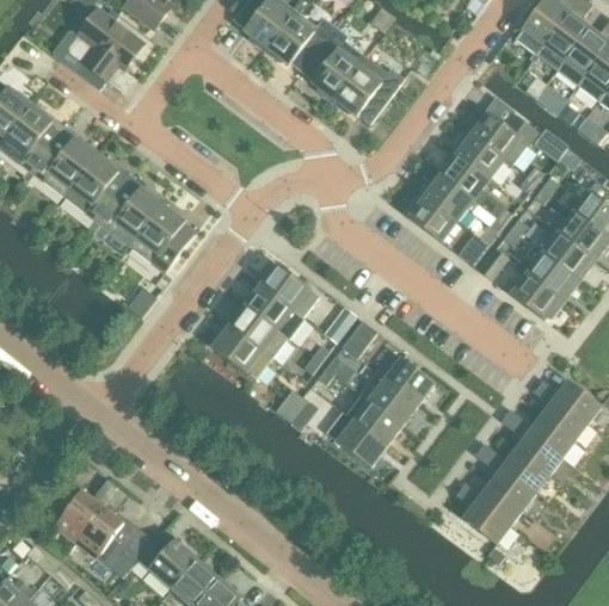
[(128,0),(123,7),(153,30),(172,5),(166,1),(167,0),(128,0)]
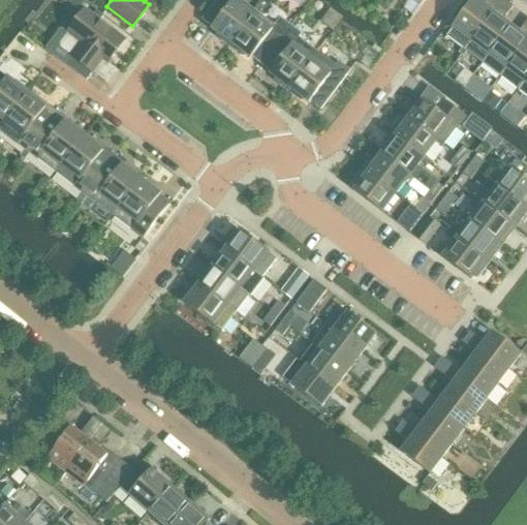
[(213,0),(200,18),(211,25),(210,27),(219,33),(219,38),(227,44),(254,8),(243,0),(213,0)]
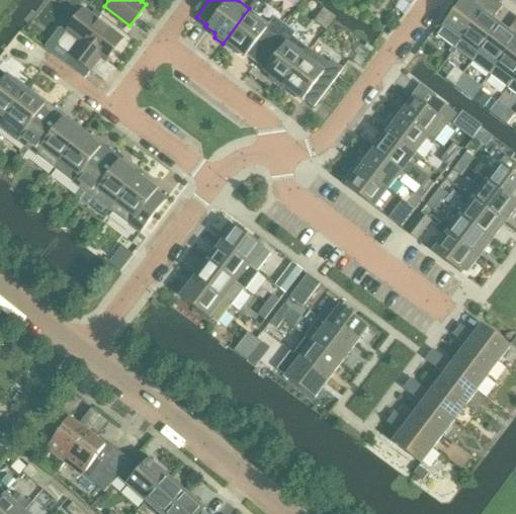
[(450,52),(489,0),(473,0),(471,2),(468,0),(460,0),(453,1),(442,14),(444,21),(435,32),(450,45),(447,50),(450,52)]
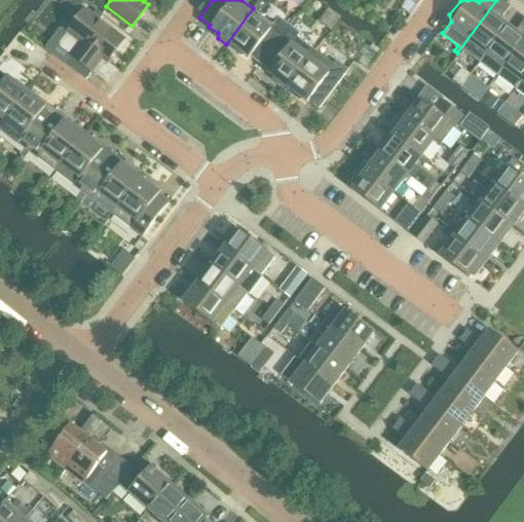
[(478,61),(507,24),(498,17),(509,4),(503,0),(496,0),(457,52),(458,53),(462,48),(478,61)]
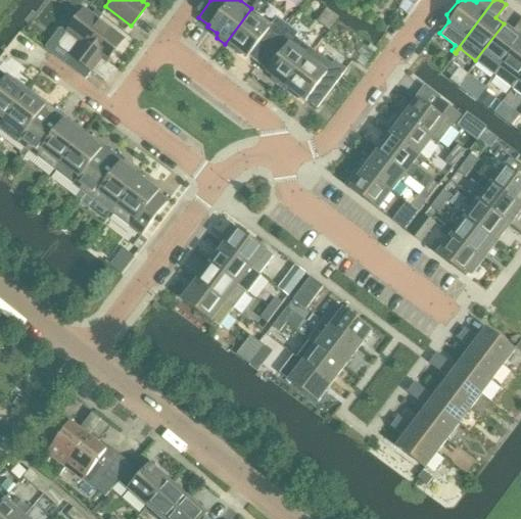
[(105,59),(123,37),(83,7),(56,43),(68,53),(62,61),(84,78),(100,56),(105,59)]
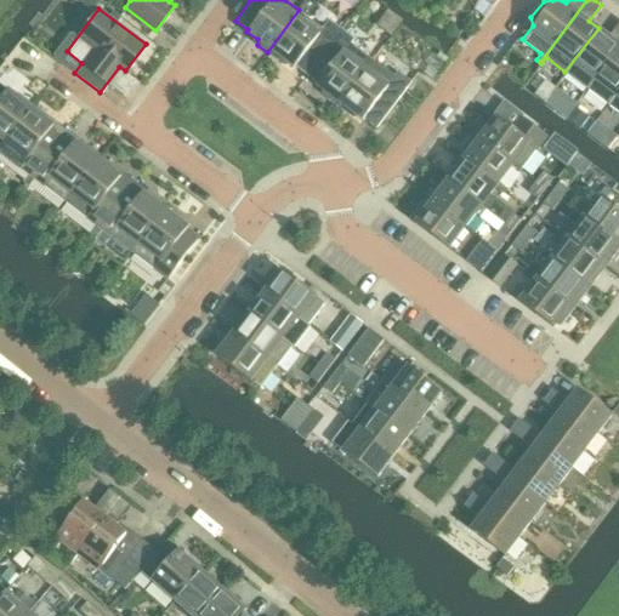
[(328,17),(321,27),(299,10),(267,52),(277,60),(283,58),(293,66),(294,64),(305,73),(340,27),(328,17)]
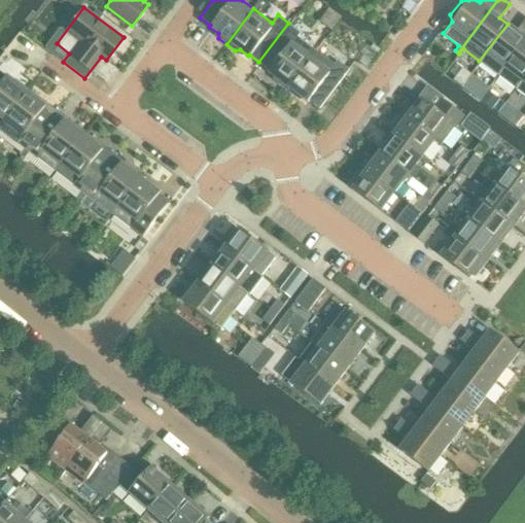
[(496,74),(524,36),(524,15),(515,29),(508,24),(479,61),(496,74)]
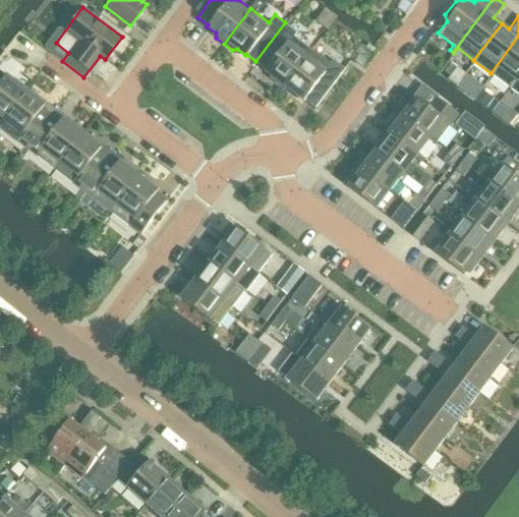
[(293,35),(296,31),(285,22),(255,61),(266,68),(265,70),(273,76),(274,81),(282,88),(311,48),(293,35)]
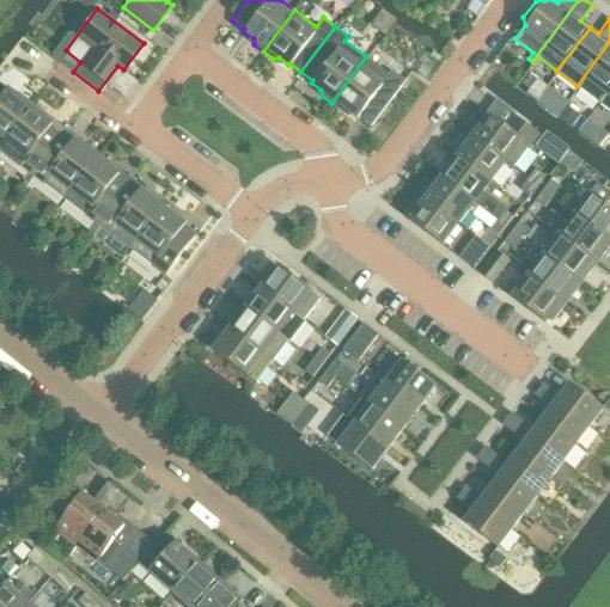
[(598,102),(609,85),(609,42),(577,86),(598,102)]
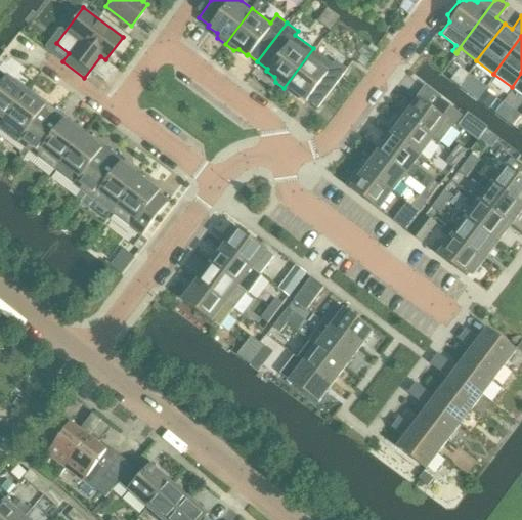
[(334,58),(332,62),(313,48),(284,88),(292,94),(297,93),(305,99),(306,98),(316,106),(346,68),(334,58)]
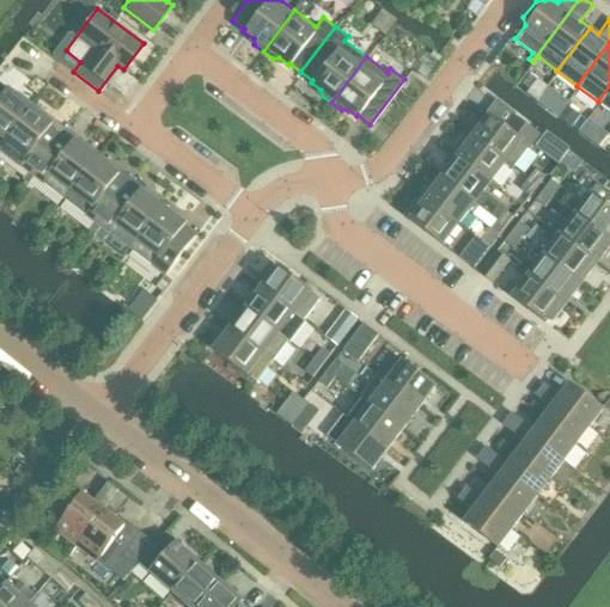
[(609,85),(598,102),(609,110),(609,85)]
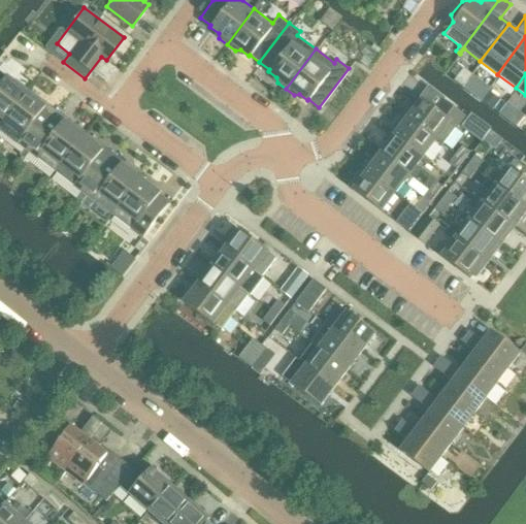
[(6,75),(2,79),(0,78),(0,123),(27,88),(20,82),(14,82),(6,75)]
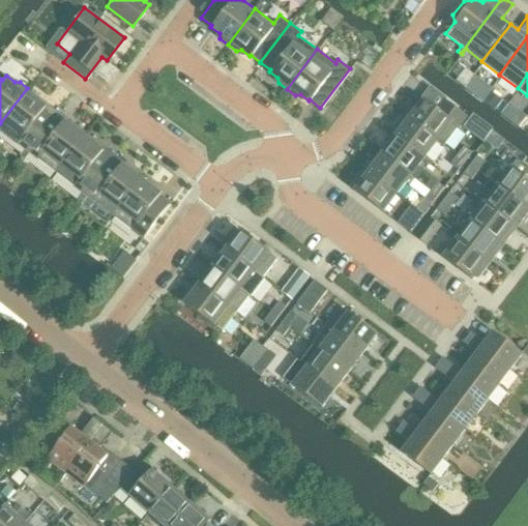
[(36,99),(35,94),(27,88),(0,123),(0,129),(24,147),(19,154),(21,155),(56,110),(46,101),(44,105),(36,99)]
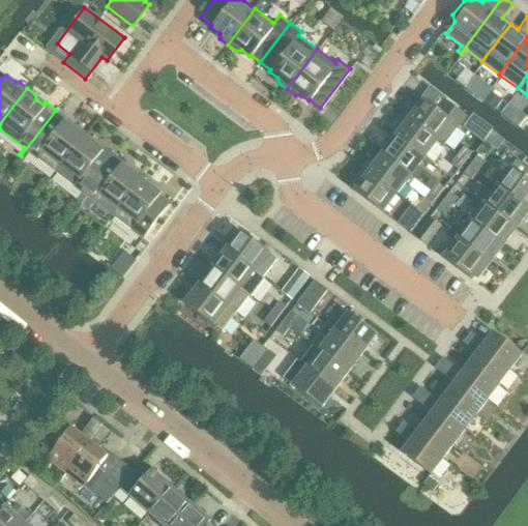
[(443,99),(436,109),(421,98),(414,108),(410,105),(403,114),(407,117),(436,139),(442,144),(464,115),(443,99)]
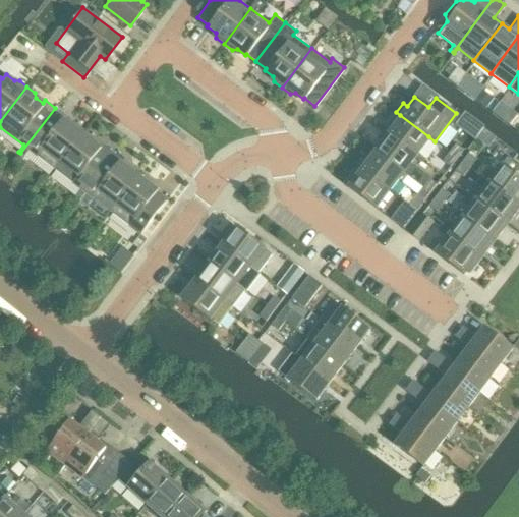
[(63,118),(65,115),(55,108),(20,153),(23,155),(27,149),(54,168),(83,129),(75,123),(70,123),(63,118)]
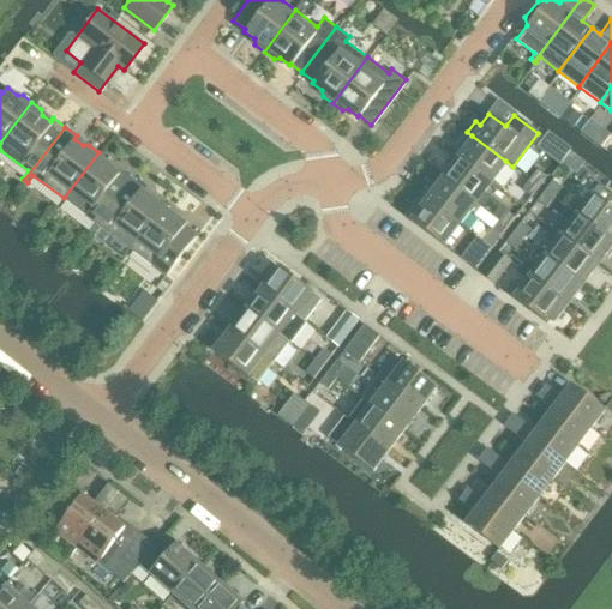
[(491,181),(505,161),(472,136),(465,145),(460,143),(453,152),(491,181)]
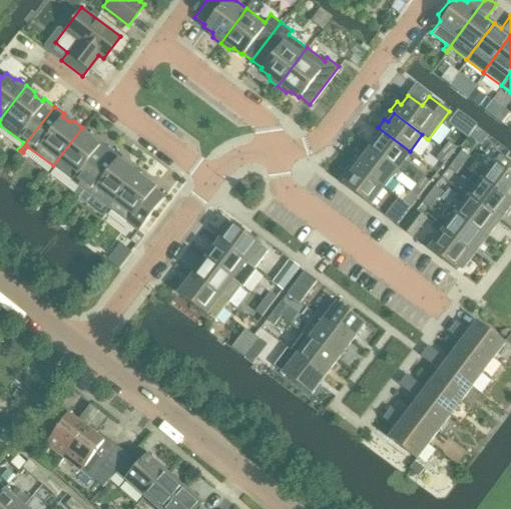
[(90,138),(90,133),(82,127),(53,165),(78,184),(73,191),(76,192),(110,148),(100,140),(97,143),(90,138)]
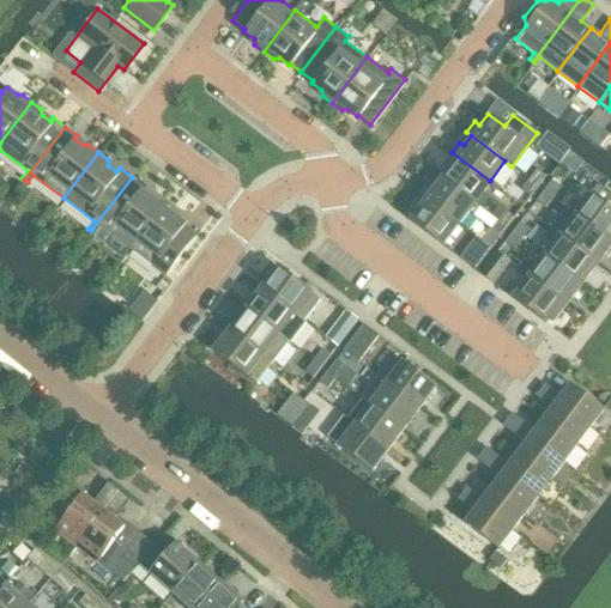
[(449,165),(441,176),(475,201),(490,181),(452,152),(445,162),(449,165)]
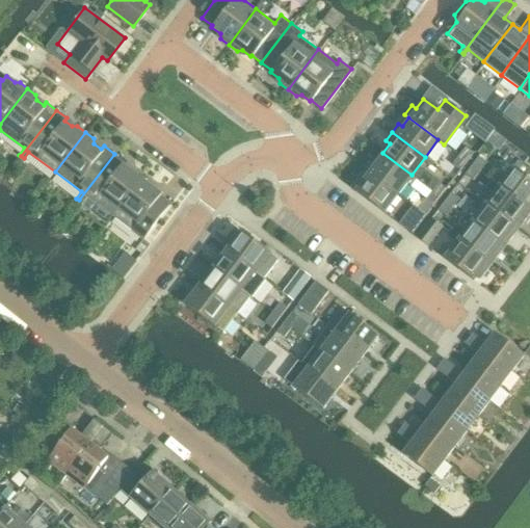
[(465,159),(472,151),(464,144),(457,153),(465,159)]
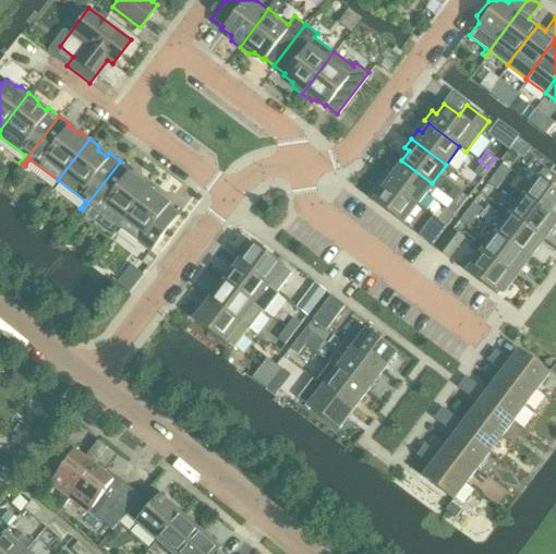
[(389,167),(383,176),(418,202),(426,190),(430,193),(446,205),(451,199),(434,187),(431,183),(432,183),(401,160),(394,170),(389,167)]
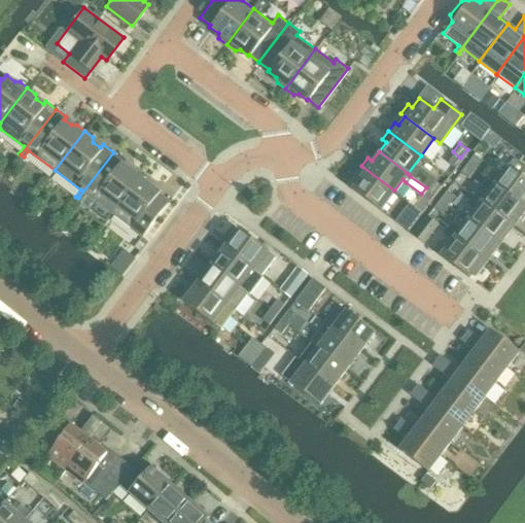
[(454,167),(460,158),(453,151),(446,161),(454,167)]
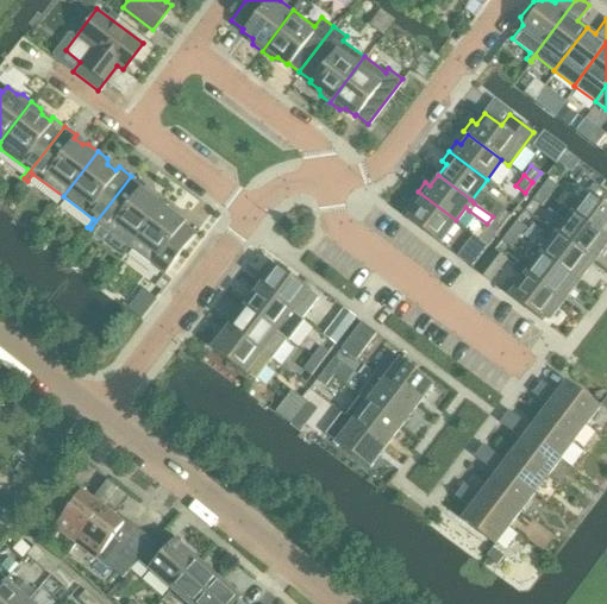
[(141,188),(143,184),(131,176),(91,228),(93,231),(99,224),(129,246),(163,201),(155,194),(149,194),(141,188)]
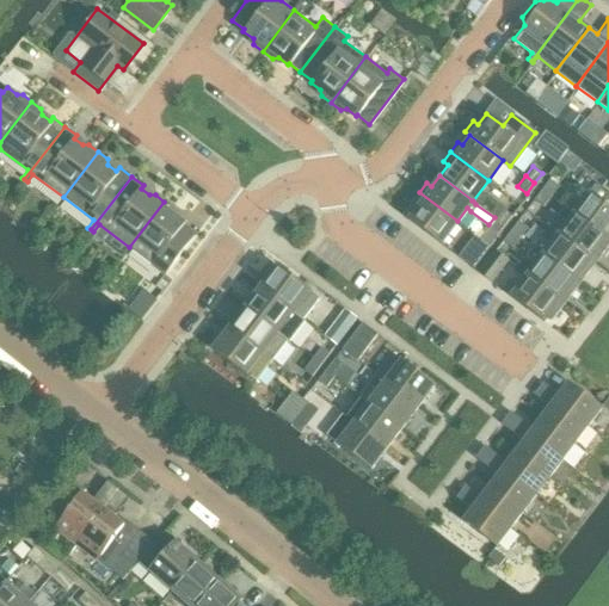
[(548,195),(557,184),(548,177),(540,187),(548,195)]
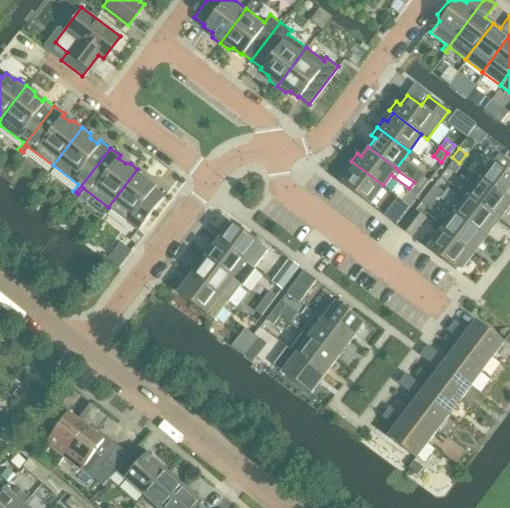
[(493,160),(479,177),(509,200),(509,160),(499,152),(493,160)]
